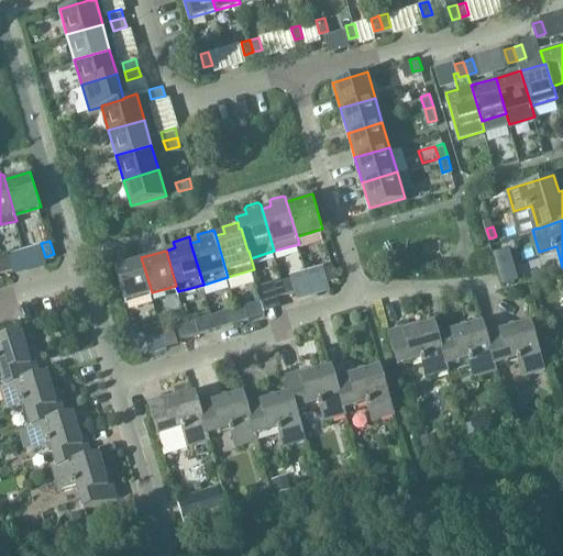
[(0,255),(0,257),(3,269),(12,266),(8,253),(0,255)]
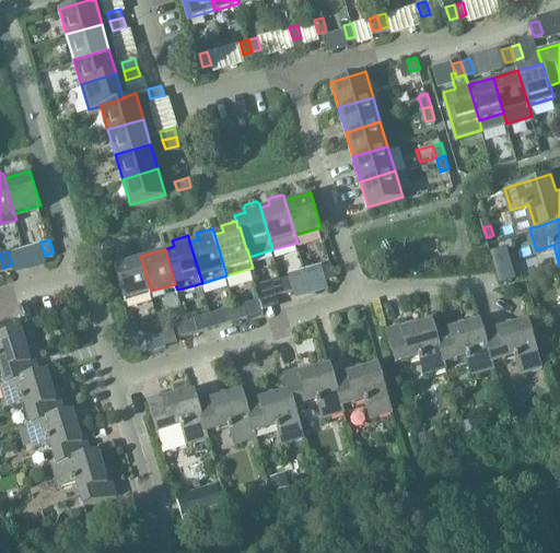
[(151,291),(140,256),(115,263),(125,298),(151,291)]
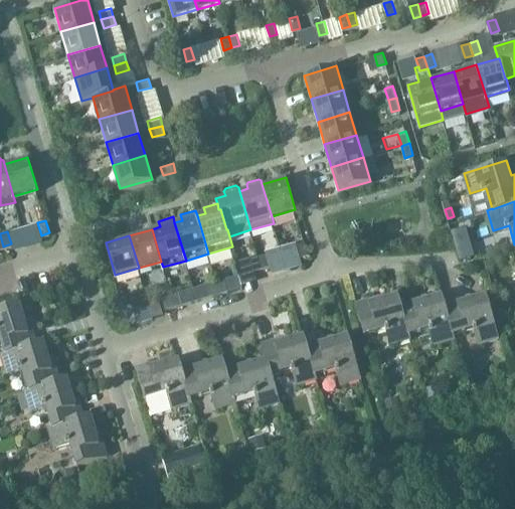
[(296,242),(299,255),(308,252),(304,240),(296,242)]
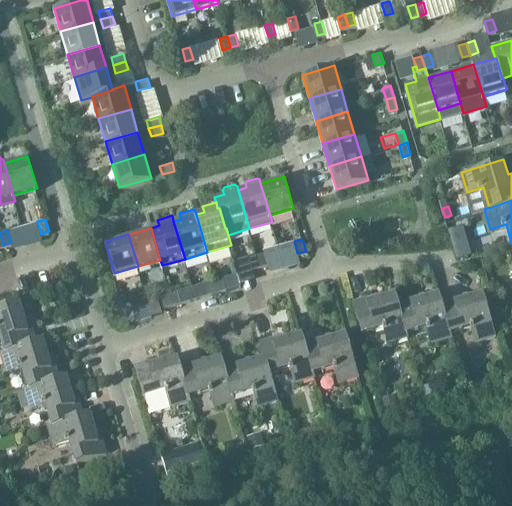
[(468,242),(453,246),(456,256),(471,251),(468,242)]
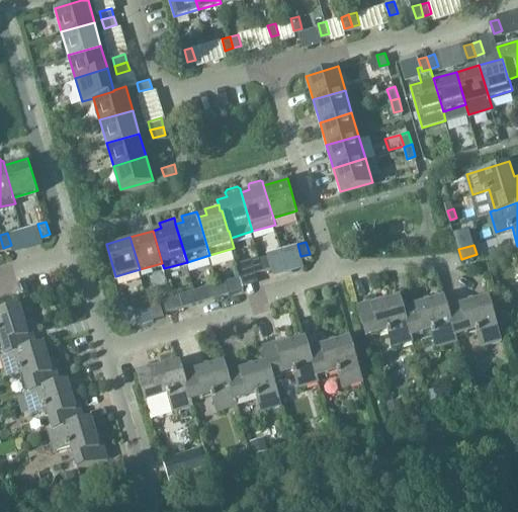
[(259,255),(263,268),(271,265),(267,253),(259,255)]
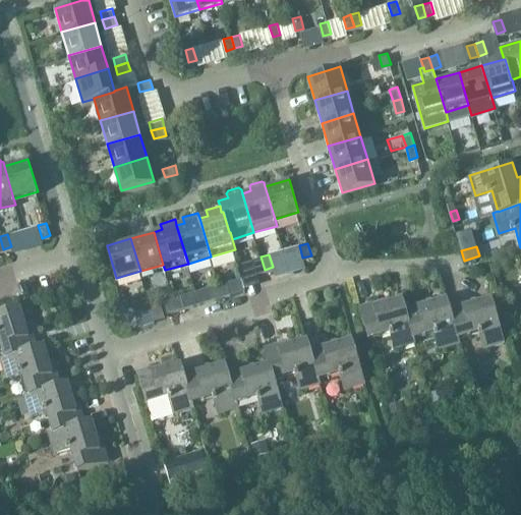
[(265,270),(261,256),(252,259),(255,272),(265,270)]
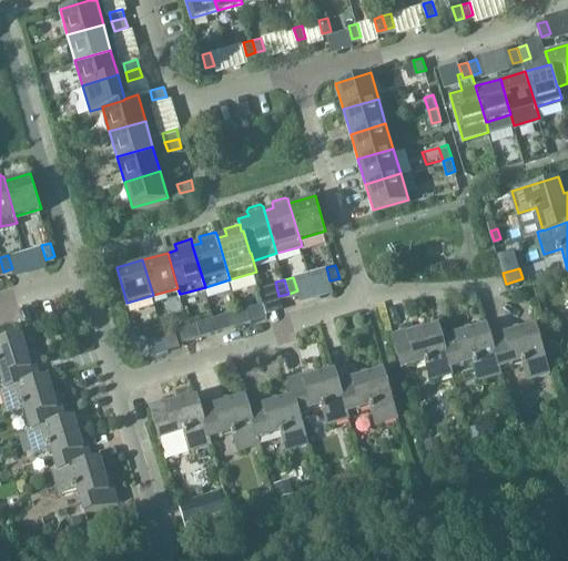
[(237,308),(242,320),(251,318),(247,306),(237,308)]
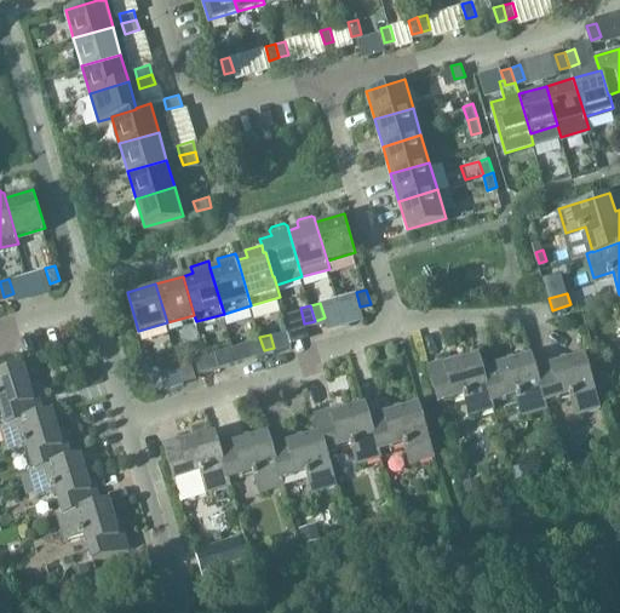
[(264,350),(259,337),(250,339),(254,354),(264,350)]
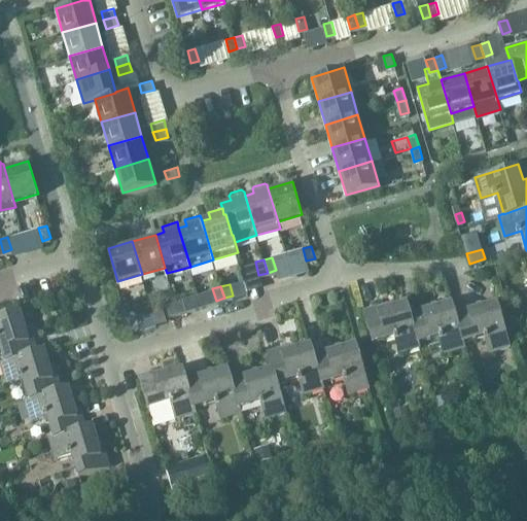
[(174,300),(177,311),(186,309),(182,297),(174,300)]
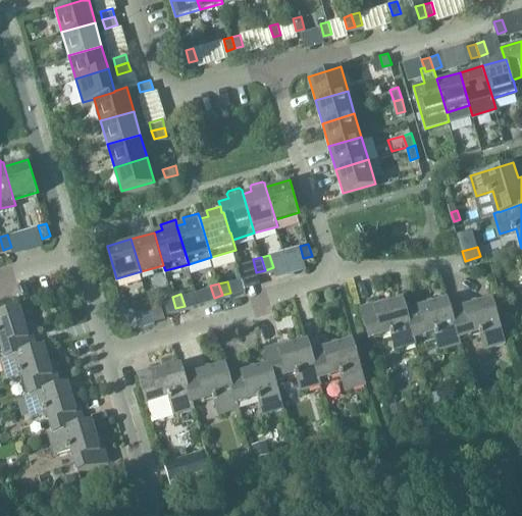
[(131,297),(122,299),(125,308),(133,305),(131,297)]
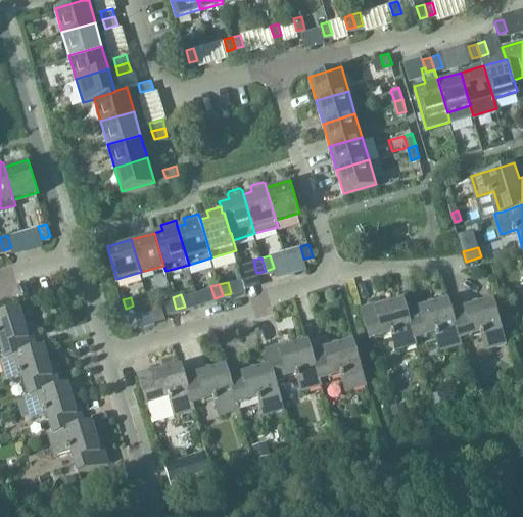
[(176,309),(173,297),(164,299),(168,311),(176,309)]
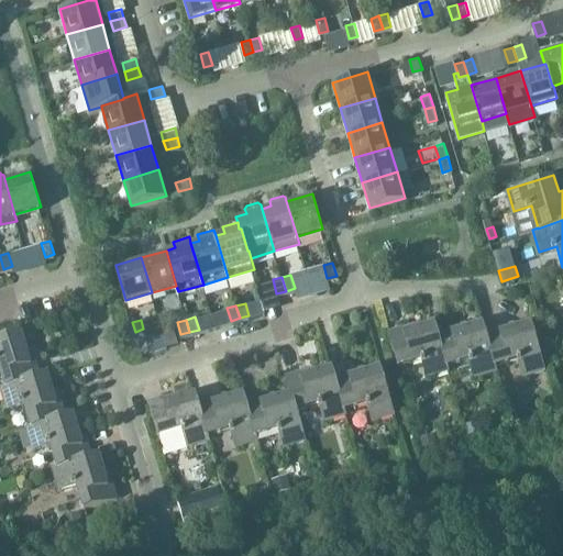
[(437,329),(438,329),(434,320),(419,325),(417,320),(388,329),(398,363),(421,356),(427,374),(449,367),(448,363),(446,363),(437,329)]
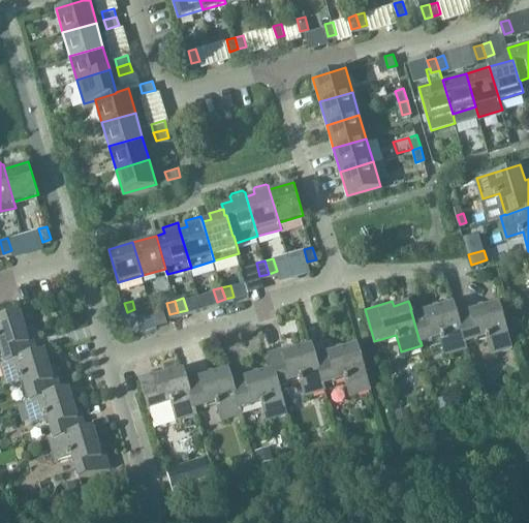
[(465,341),(456,309),(454,301),(438,306),(437,301),(411,309),(410,309),(419,341),(421,341),(441,335),(446,351),(467,345),(465,340),(465,341)]
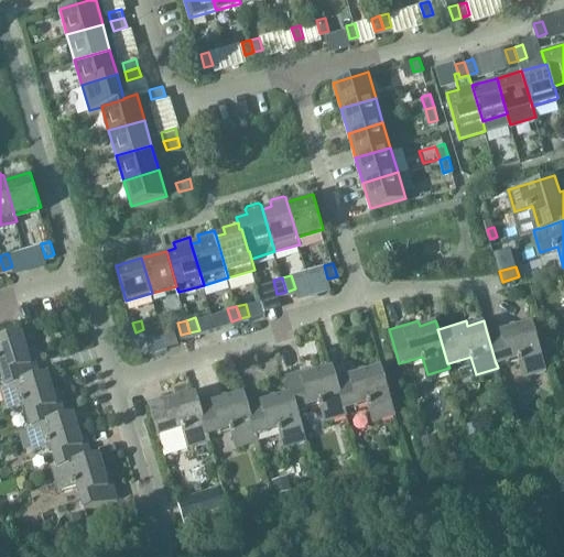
[(514,320),(486,329),(496,363),(496,362),(519,356),(523,373),(545,368),(532,320),(516,325),(514,320)]
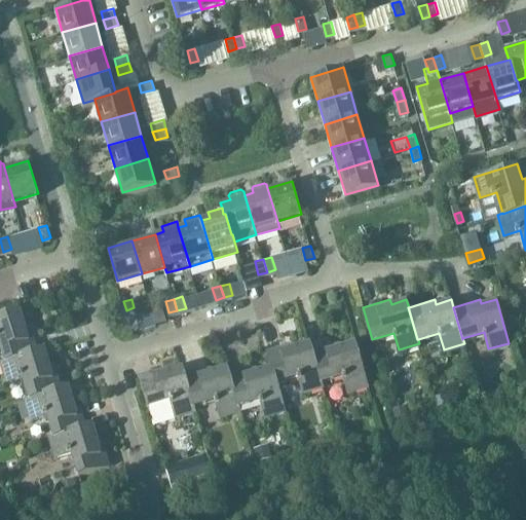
[(0,339),(5,358),(5,359),(37,349),(37,348),(29,323),(25,324),(21,308),(0,313),(0,339)]
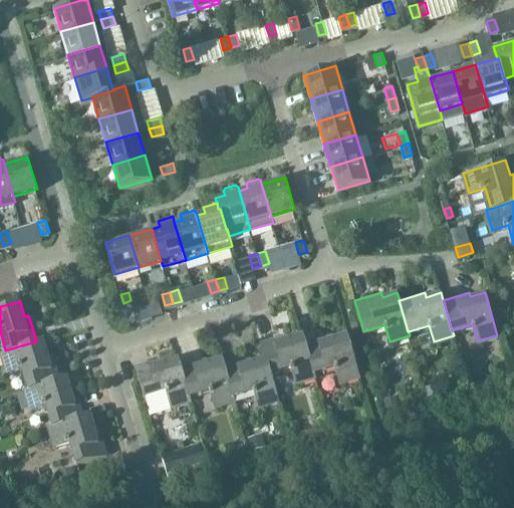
[(132,302),(123,304),(127,316),(135,314),(132,302)]
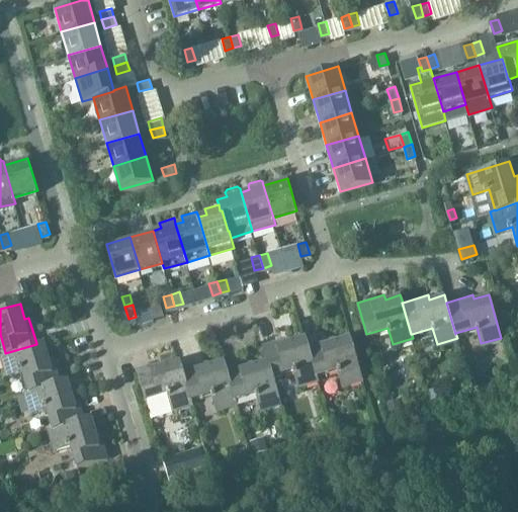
[(334,335),(308,343),(317,374),(338,368),(342,385),(362,378),(350,335),(335,340),(334,335)]
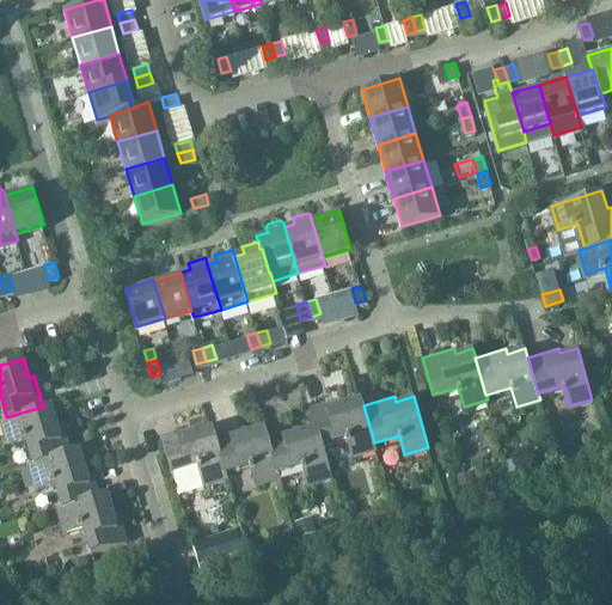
[(377,447),(374,442),(363,405),(361,397),(343,402),(342,397),(310,405),(316,425),(317,425),(322,442),(323,442),(347,435),(353,454),(377,447)]
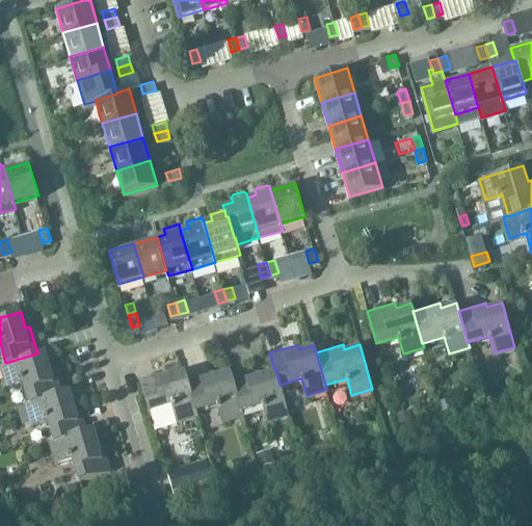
[(45,350),(37,352),(37,353),(5,363),(5,362),(1,363),(7,384),(24,379),(30,400),(62,391),(61,391),(54,365),(50,366),(45,350)]
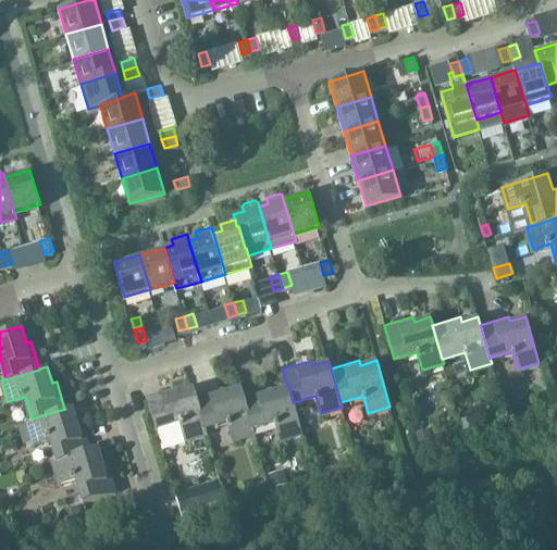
[(195,395),(196,395),(194,386),(177,391),(176,386),(147,395),(157,428),(180,422),(185,439),(207,433),(206,428),(205,428),(195,395)]
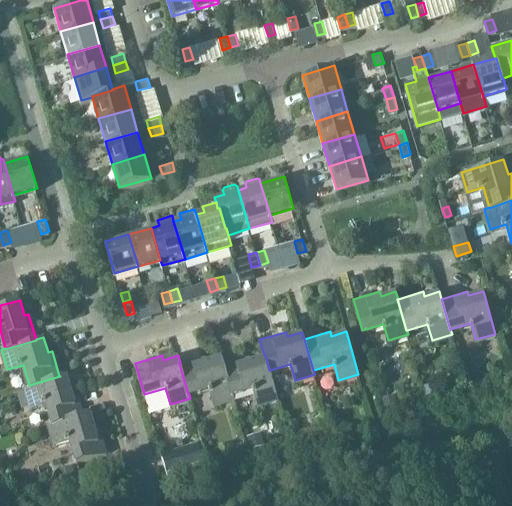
[(234,398),(233,393),(232,393),(223,363),(224,362),(221,355),(207,360),(205,355),(180,363),(179,363),(188,394),(189,394),(209,388),(214,404),(234,398)]
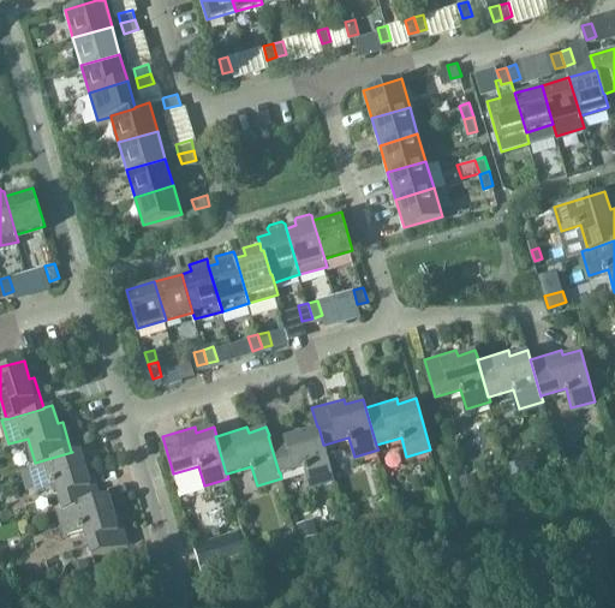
[(323,445),(318,427),(317,427),(300,431),(299,427),(269,435),(268,436),(279,472),(280,472),(304,465),(310,484),(334,477),(324,445),(323,445)]
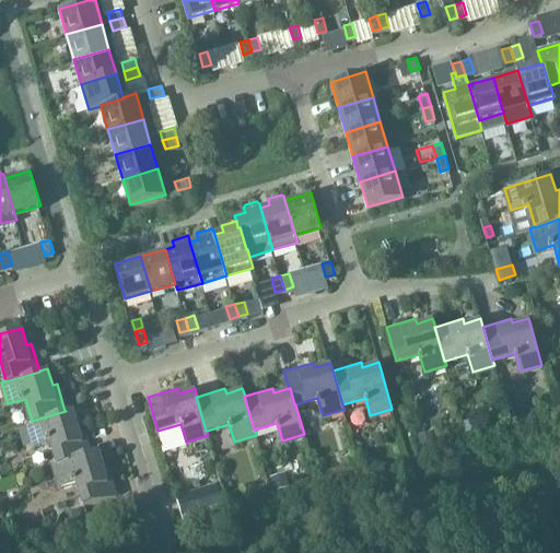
[(523,403),(510,407),(513,415),(525,412),(523,403)]
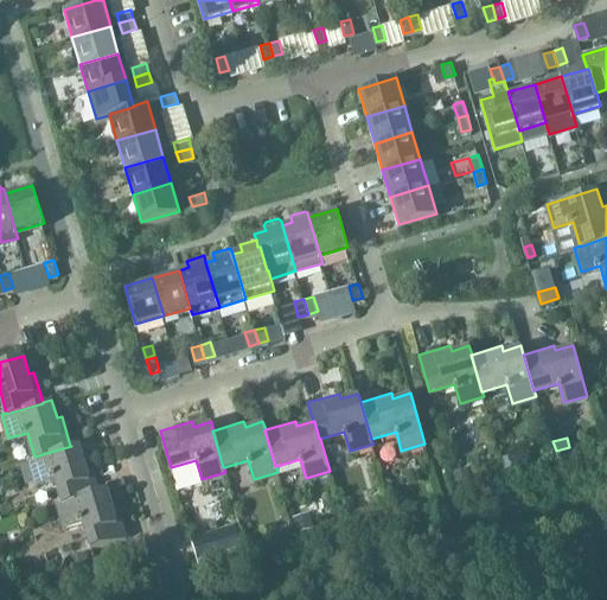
[(55,477),(62,500),(98,490),(89,459),(84,461),(80,444),(70,446),(71,446),(34,457),(29,458),(36,482),(55,477)]
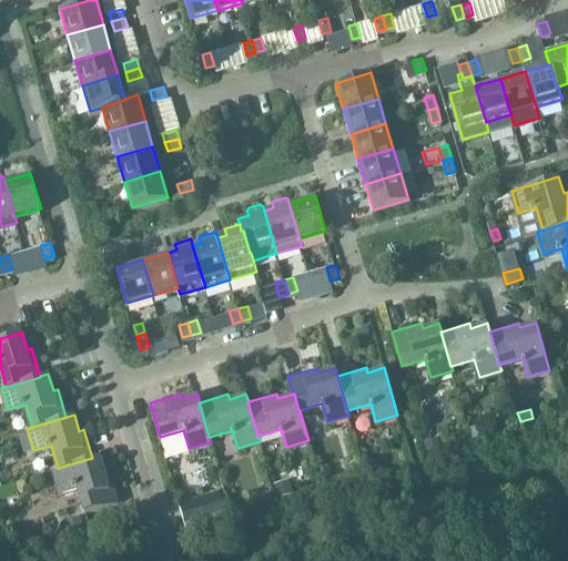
[(478,422),(469,426),(473,436),(482,434),(478,422)]
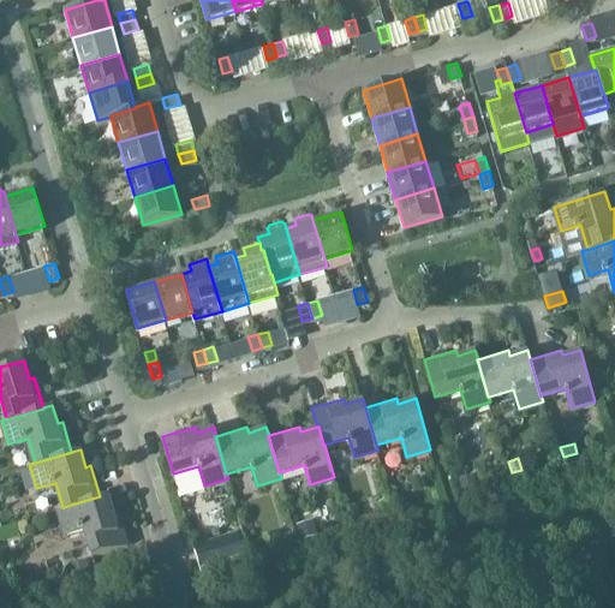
[(475,471),(460,475),(463,486),(477,481),(475,471)]
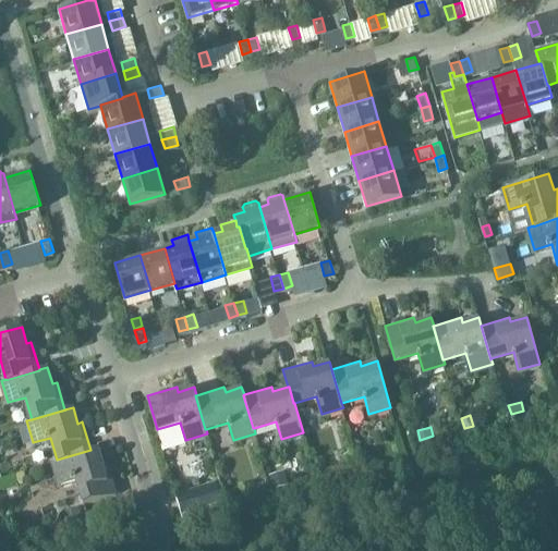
[(57,460),(52,461),(59,482),(76,477),(83,501),(117,491),(108,462),(104,464),(98,448),(91,450),(57,460)]
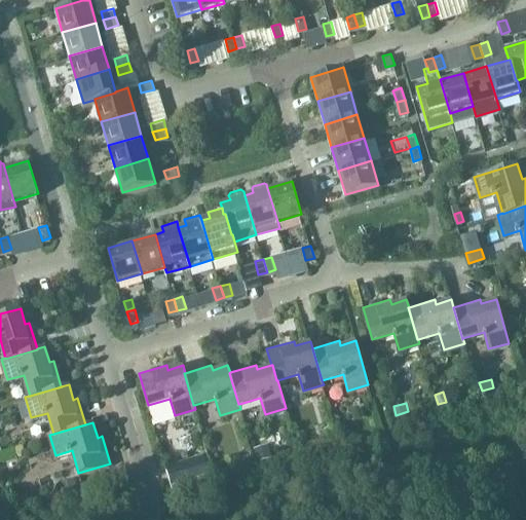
[(267,443),(255,446),(258,456),(270,453),(267,443)]
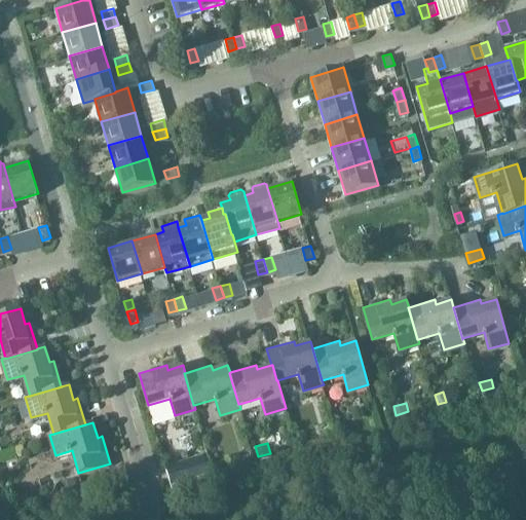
[(203,451),(165,462),(171,481),(210,471),(203,451)]
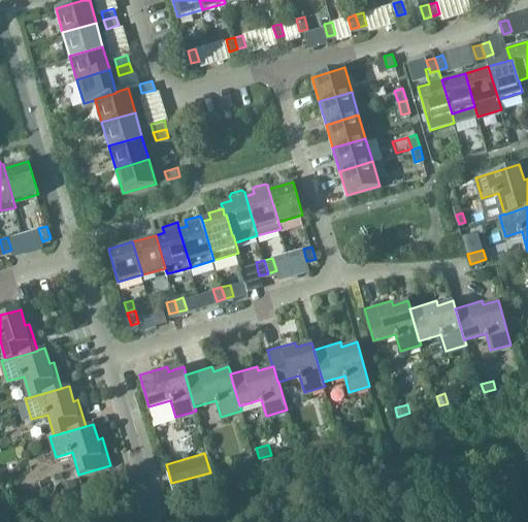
[(223,459),(211,462),(215,471),(225,468),(223,459)]
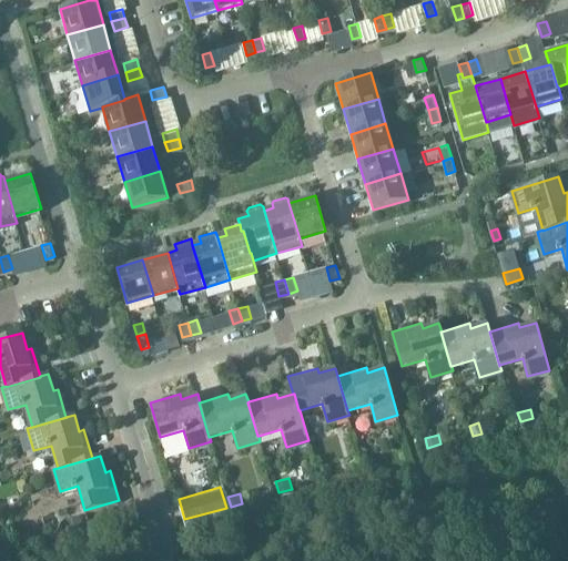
[(80,513),(64,518),(68,529),(83,524),(80,513)]
